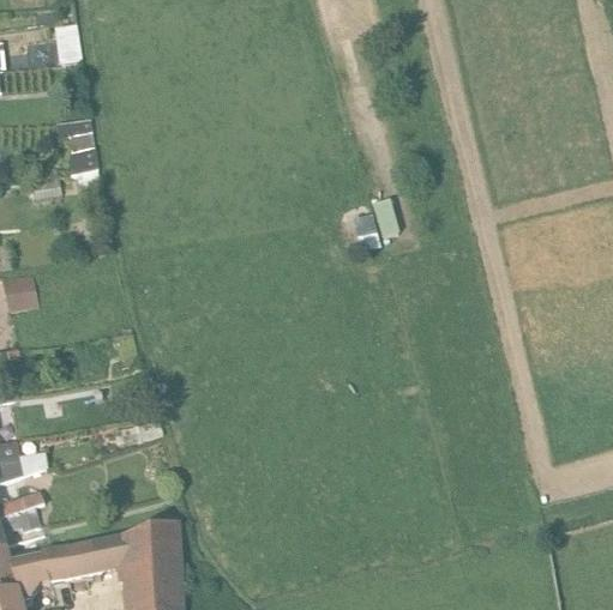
[(77,30),(55,34),(60,66),(82,64),(77,30)]
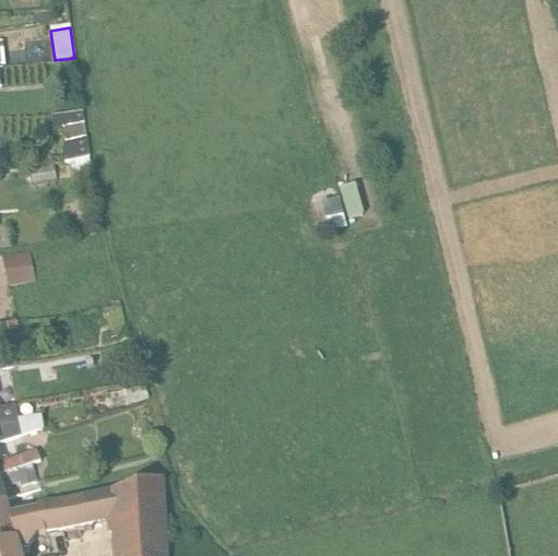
[(58,127),(84,122),(82,113),(49,115),(51,128),(58,127)]
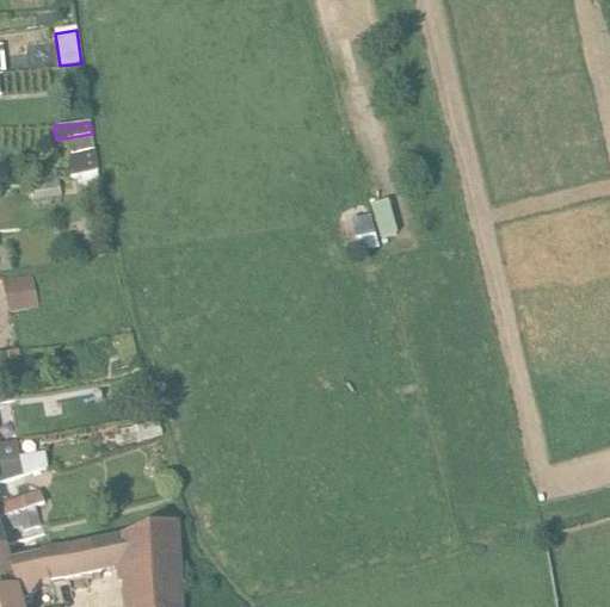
[(66,155),(94,149),(92,134),(63,138),(66,155)]
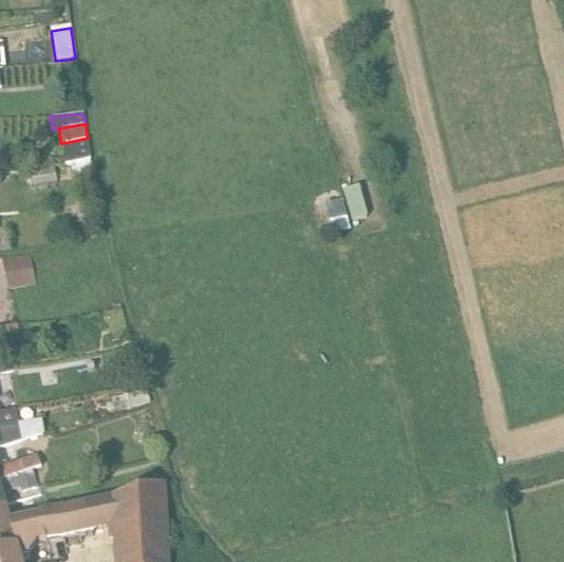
[(74,160),(89,158),(91,158),(87,138),(61,144),(64,162),(74,160)]
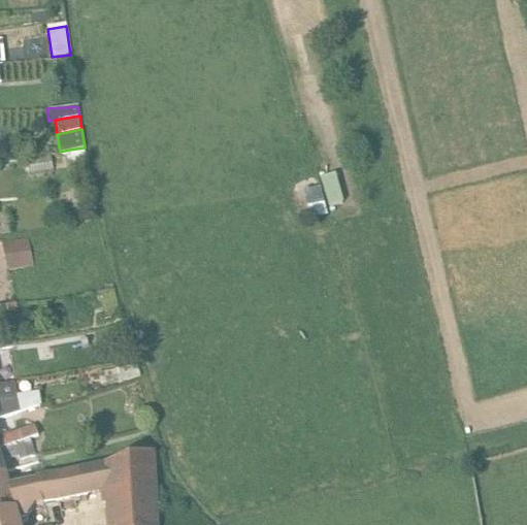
[(72,167),(87,165),(84,148),(69,150),(72,167)]
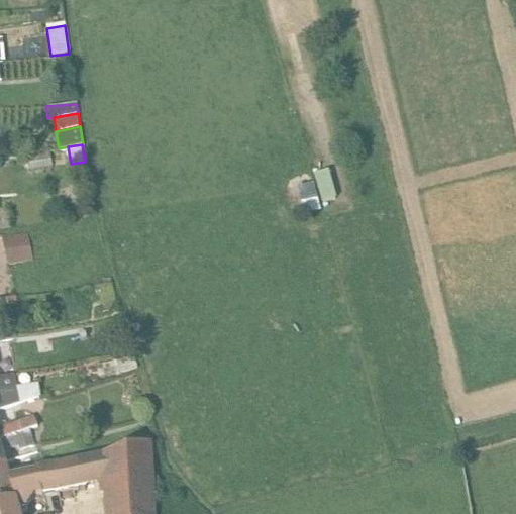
[(49,150),(24,155),(26,167),(52,164),(49,150)]
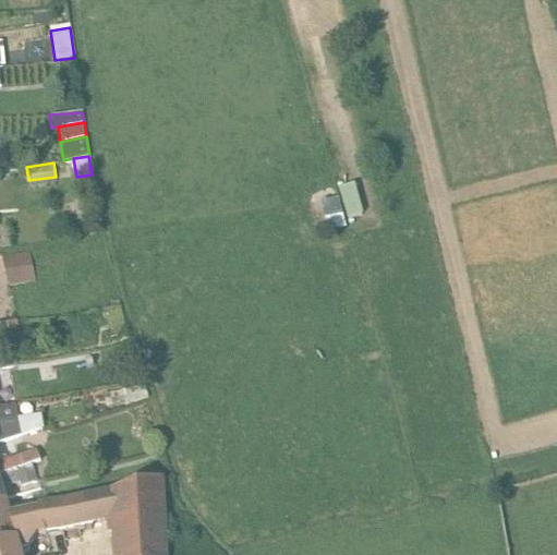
[(353,180),(338,184),(347,214),(362,209),(353,180)]
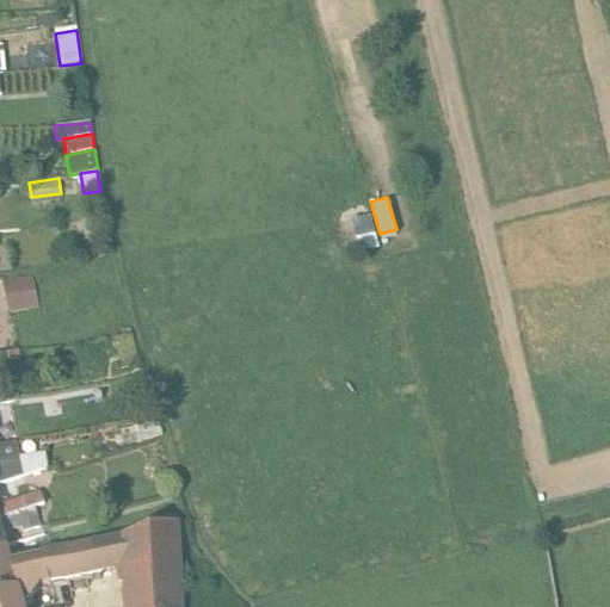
[(375,229),(370,211),(351,215),(355,234),(375,229)]
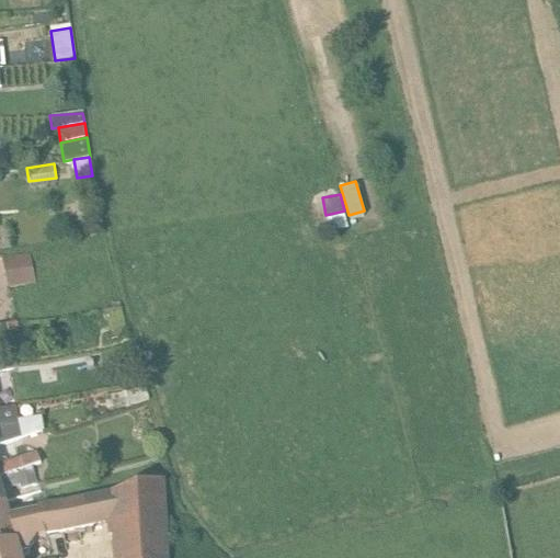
[(0,238),(0,245),(11,242),(9,225),(0,226),(0,235),(0,239),(0,238)]
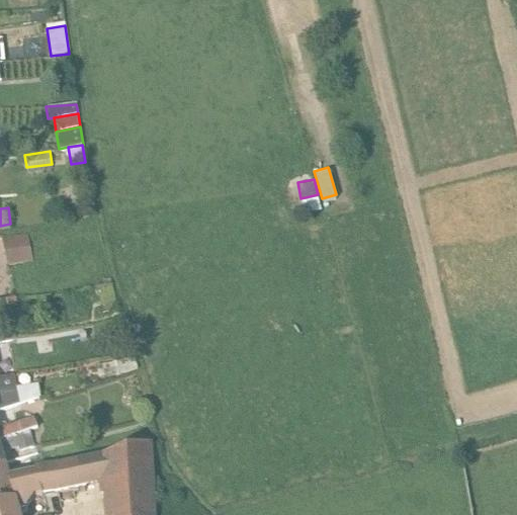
[(27,231),(1,236),(6,263),(32,258),(27,231)]
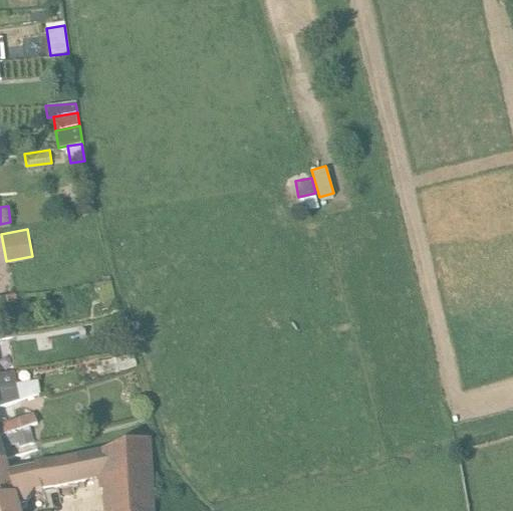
[(115,370),(136,363),(134,352),(87,361),(89,373),(115,368),(115,370)]
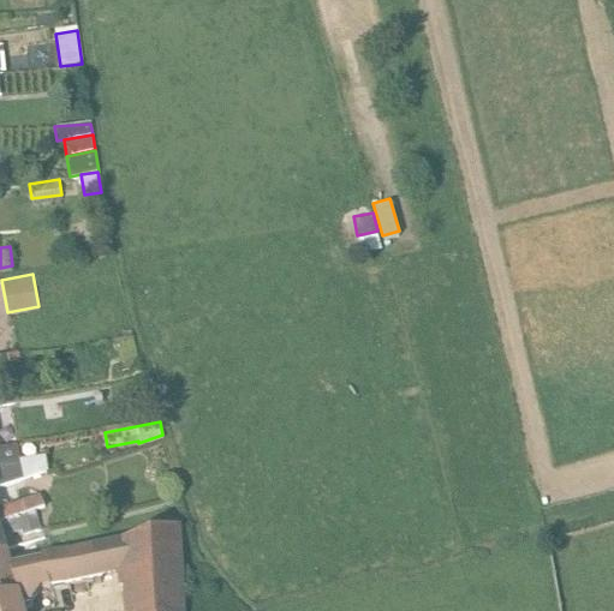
[(0,483),(47,467),(45,451),(19,456),(17,442),(0,444),(0,483)]
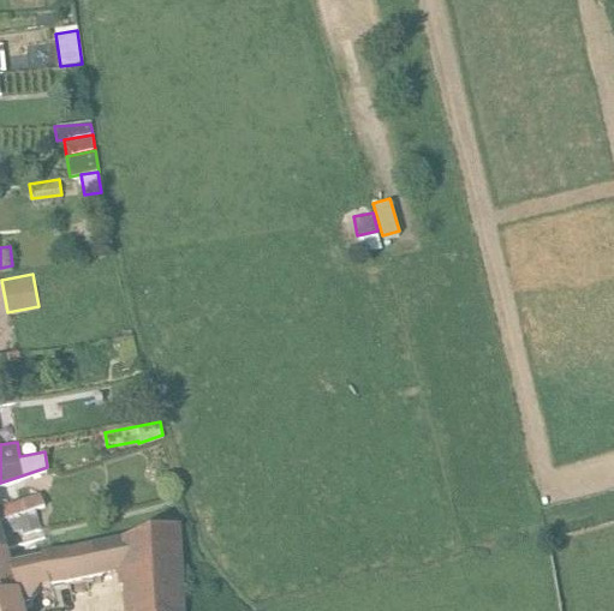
[(0,547),(7,546),(3,533),(21,527),(22,532),(41,525),(35,507),(43,503),(39,491),(0,504),(0,547)]
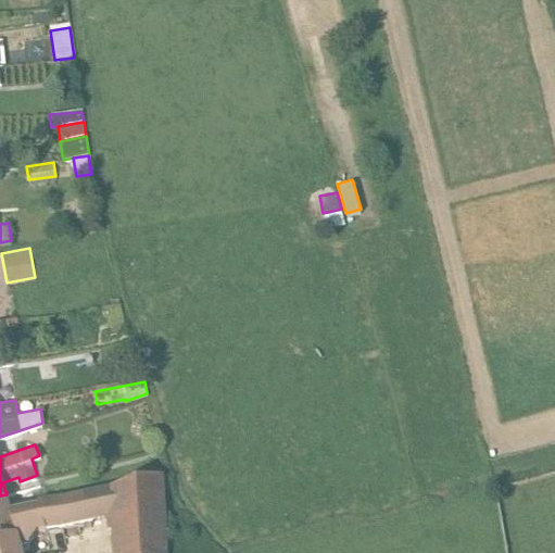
[(168,472),(36,499),(37,503),(45,528),(105,514),(108,528),(111,528),(112,552),(165,552),(161,485),(171,482),(168,472)]
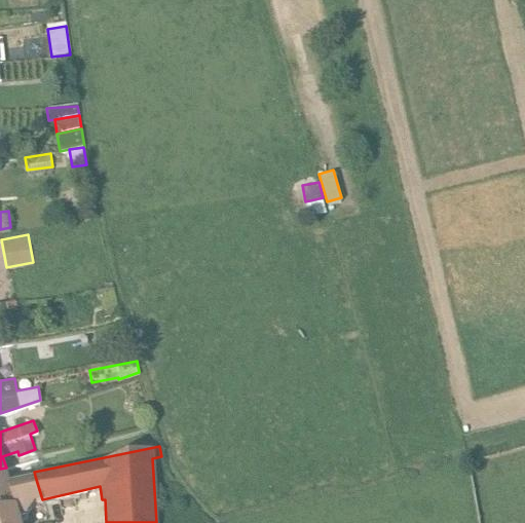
[(6,468),(0,469),(0,508),(14,506),(6,481),(10,481),(6,468)]
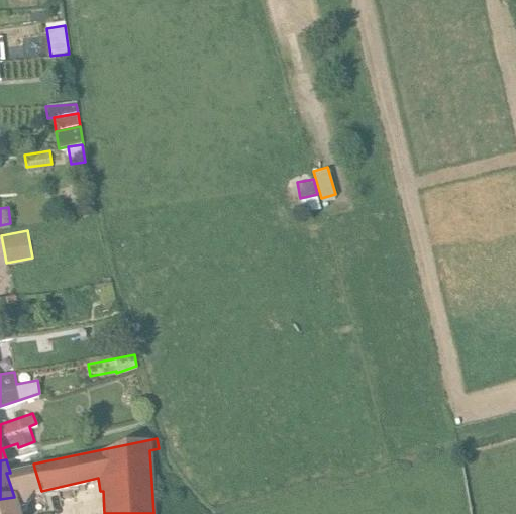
[(6,473),(14,497),(33,493),(41,491),(34,468),(10,473),(6,473)]
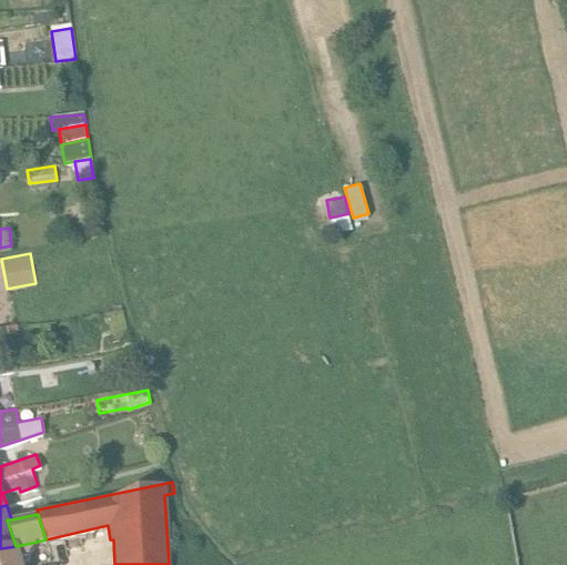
[(16,546),(0,548),(0,564),(22,564),(20,556),(29,554),(37,542),(16,546)]
